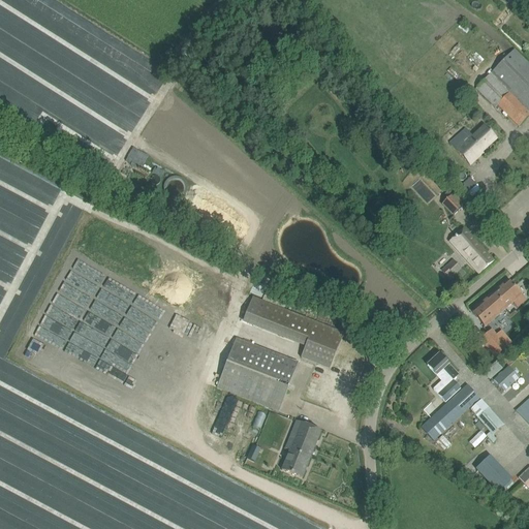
[(489,102),(491,100),(520,127),(528,117),(528,63),(515,50),(496,68),(475,89),(489,102)]
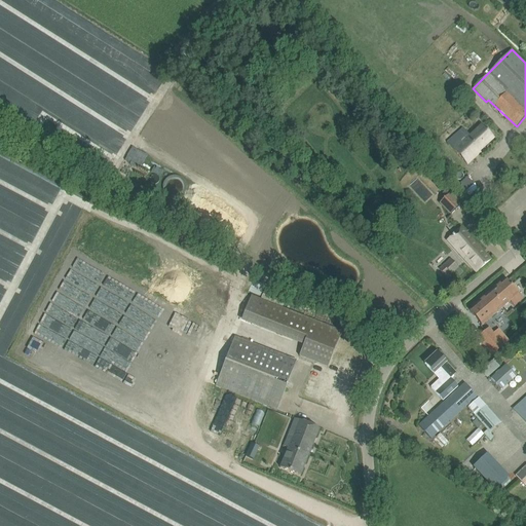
[(473,58),(480,65),(489,58),(482,49),(473,58)]
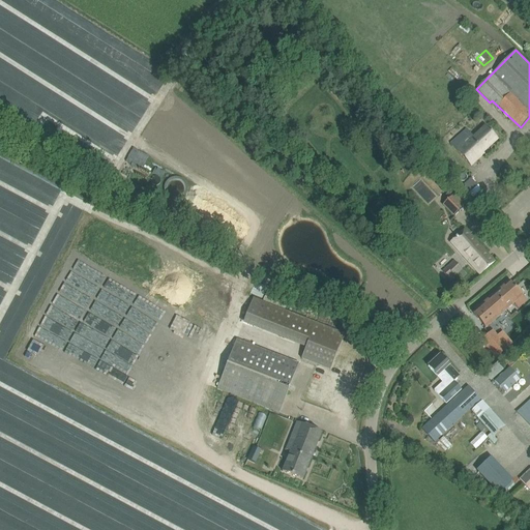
[(497,141),(490,134),(483,126),(472,138),(466,130),(451,144),(464,158),(471,166),(483,154),(482,153),(497,141)]
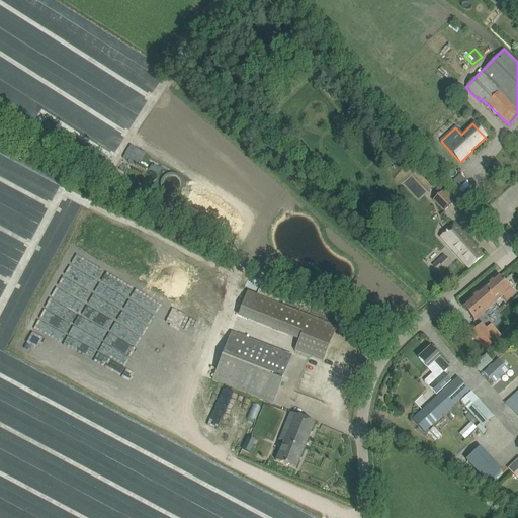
[(456,182),(463,190),(471,184),(464,176),(456,182)]
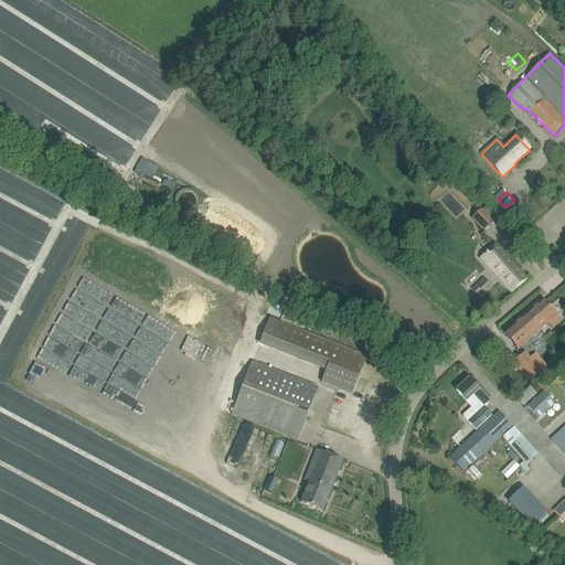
[(483,232),(492,223),(480,210),(477,213),(471,219),(483,232)]
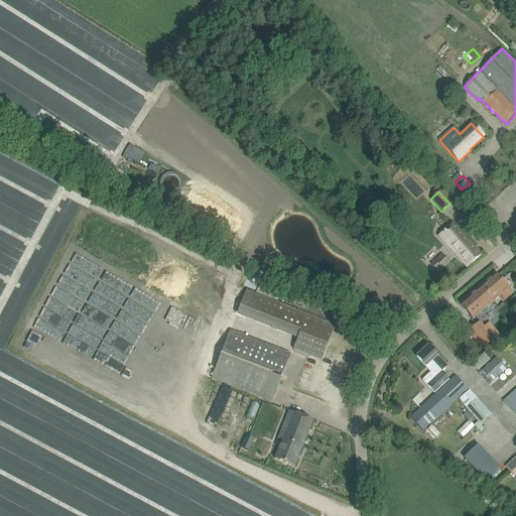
[(482,255),(475,248),(454,223),(439,235),(468,267),(482,255)]
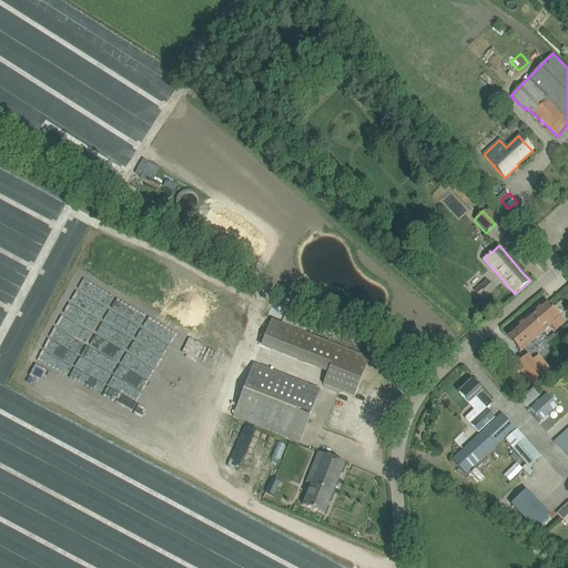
[(487,281),(476,291),(483,298),(490,292),(495,290),(487,281)]
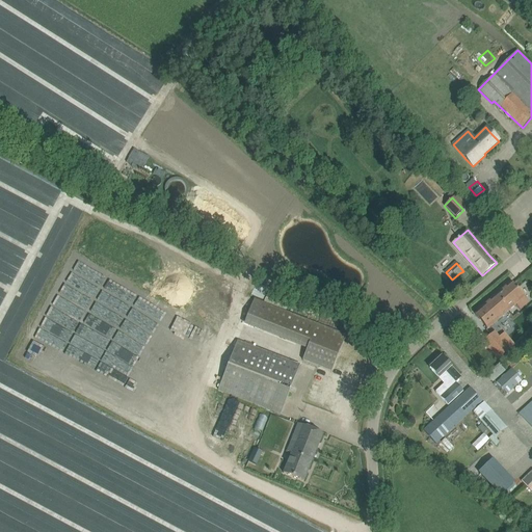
[(515,304),(521,310),(528,302),(511,283),(475,314),(487,329),(515,304)]
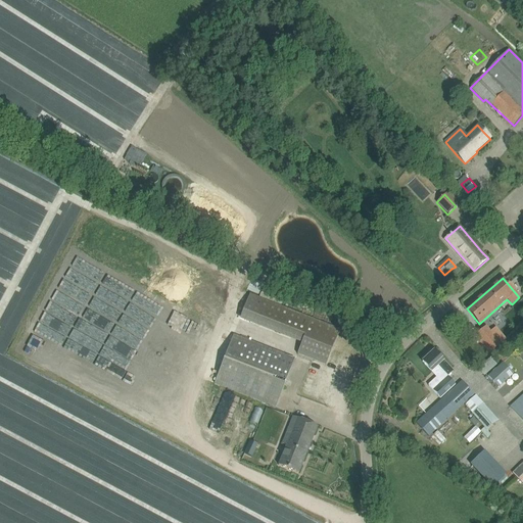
[(297,354),(317,362),(326,366),(340,330),(331,326),(249,294),(241,316),(302,340),(297,354)]
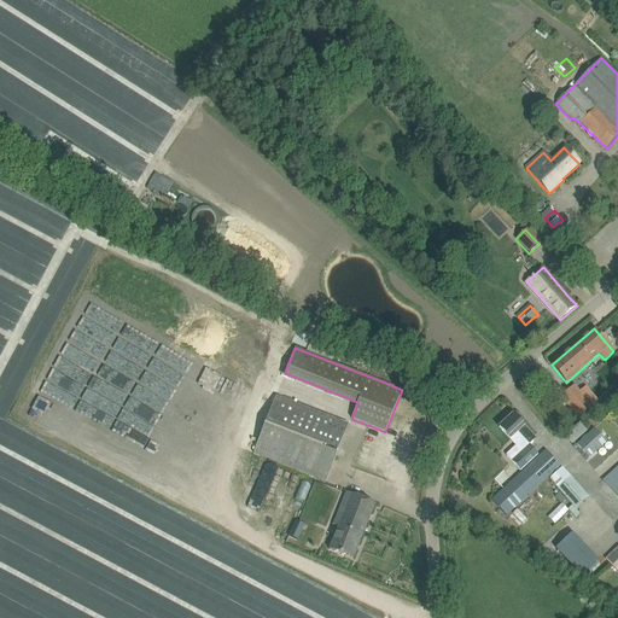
[(573,384),(560,396),(578,417),(590,404),(573,384)]
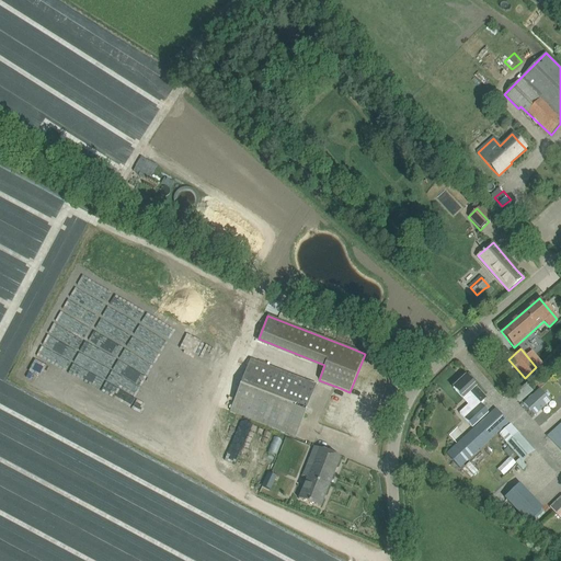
[(230,412),(286,433),(296,437),(316,385),(250,359),(230,412)]
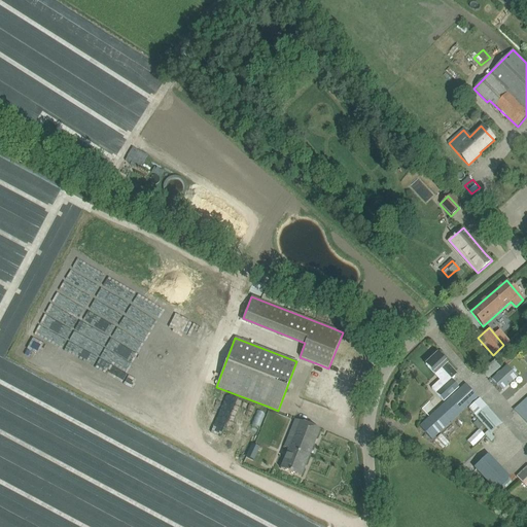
[(445,402),(460,389),(450,378),(455,373),(437,353),(425,364),(440,380),(431,388),(445,402)]
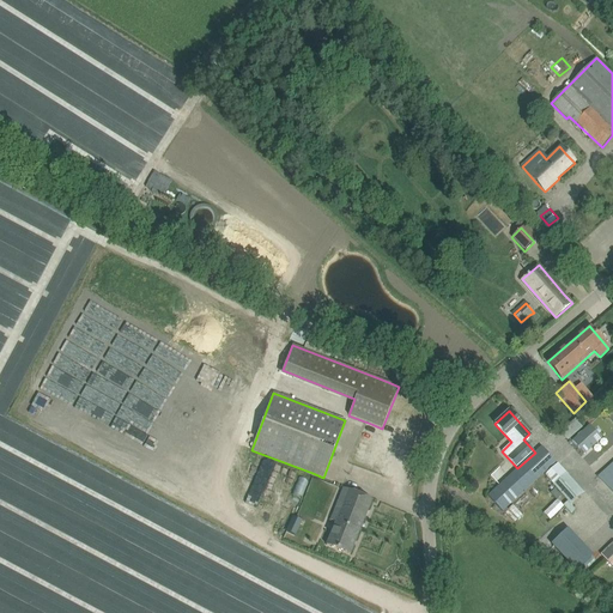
[(589,425),(572,441),(584,454),(601,438),(589,425)]
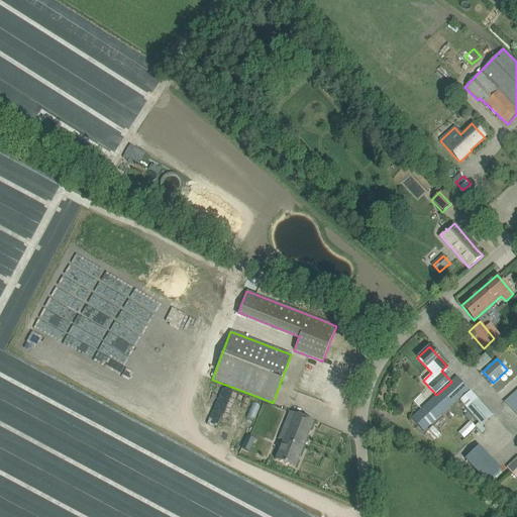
[(436,395),(429,402),(421,394),(413,402),(421,409),(411,418),(423,431),(469,390),(456,377),(451,382),(436,395)]
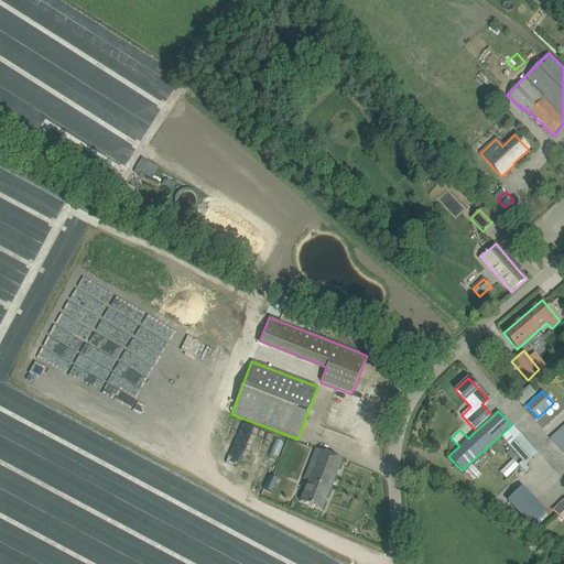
[(563,424),(550,437),(563,453),(563,424)]
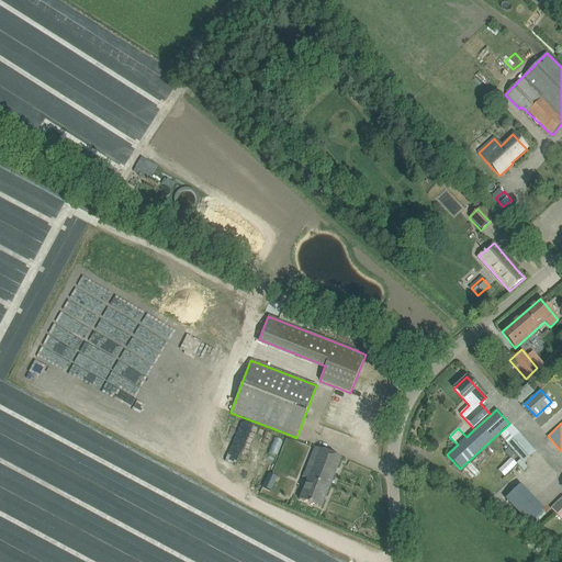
[(535,451),(512,425),(501,435),(524,462),(535,451)]
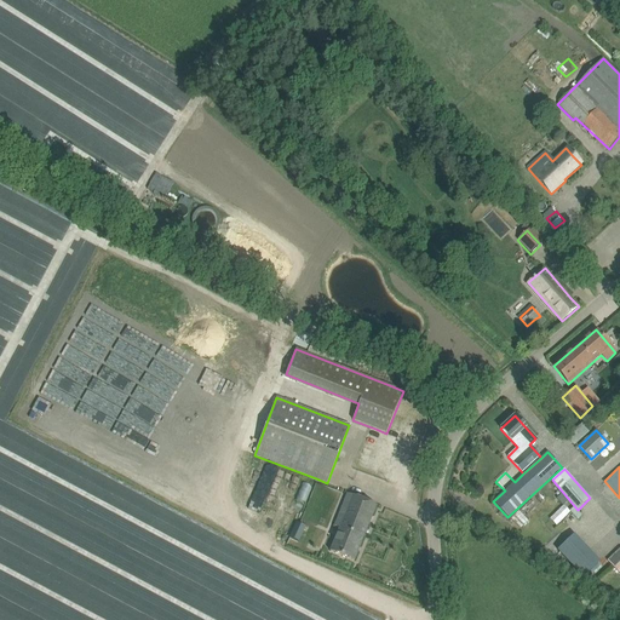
[(329,552),(343,557),(354,562),(377,506),(349,494),(336,526),(340,528),(329,552)]
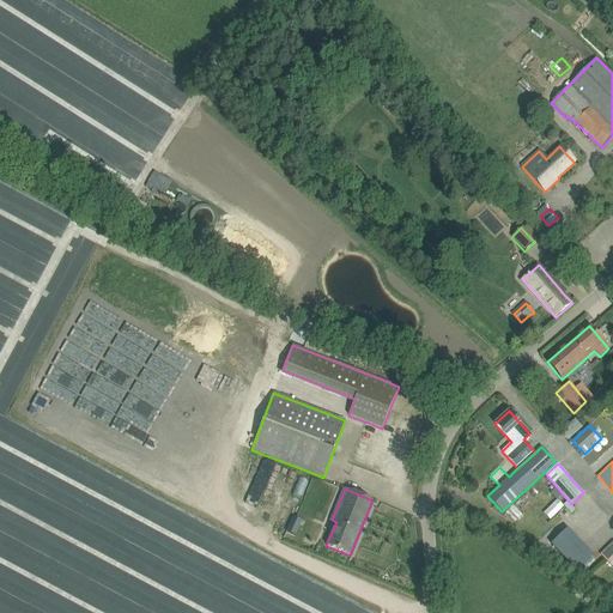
[(568,502),(564,505),(571,514),(575,510),(568,502)]
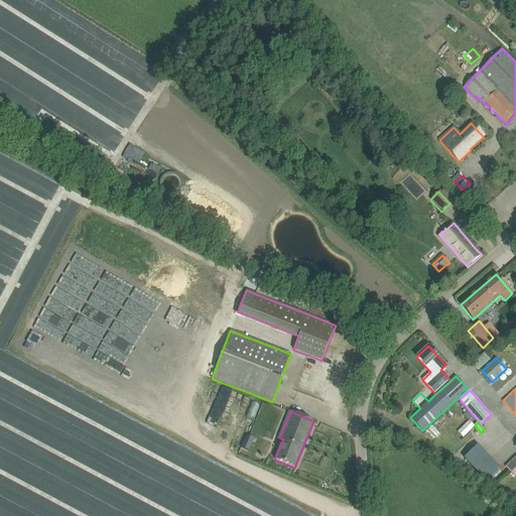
[(474,432),(463,443),(467,448),(479,437),(474,432)]
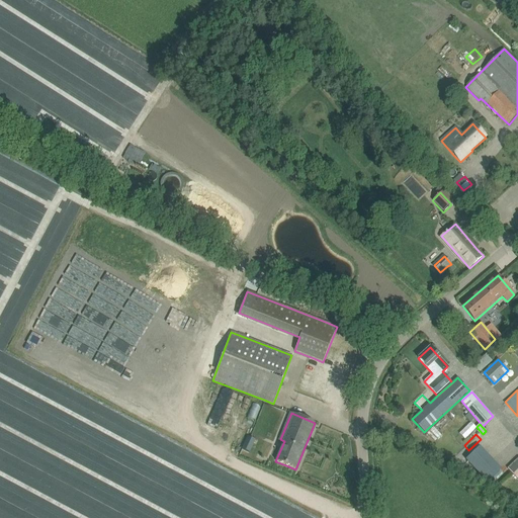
[(248,436),(242,449),(249,452),(255,439),(248,436)]
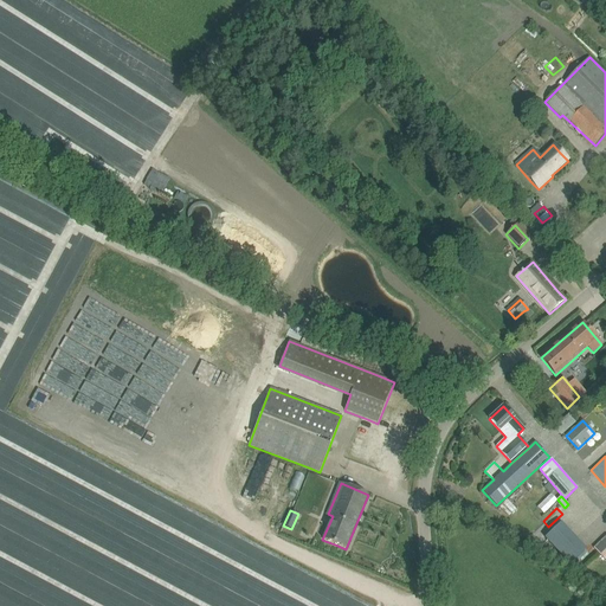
[(546,537),(571,565),(586,550),(561,523),(546,537)]
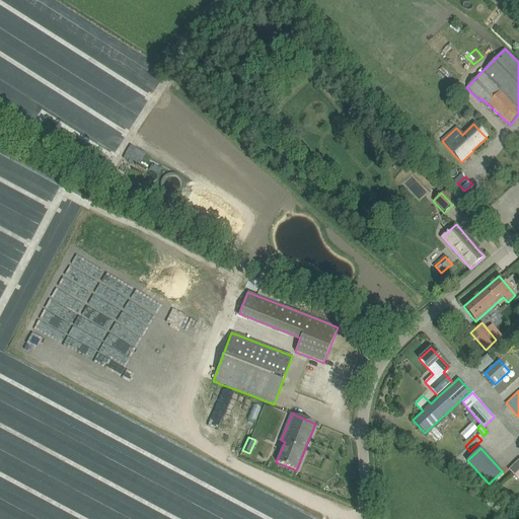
[(518,459),(509,469),(514,475),(518,480),(518,478),(518,459)]
